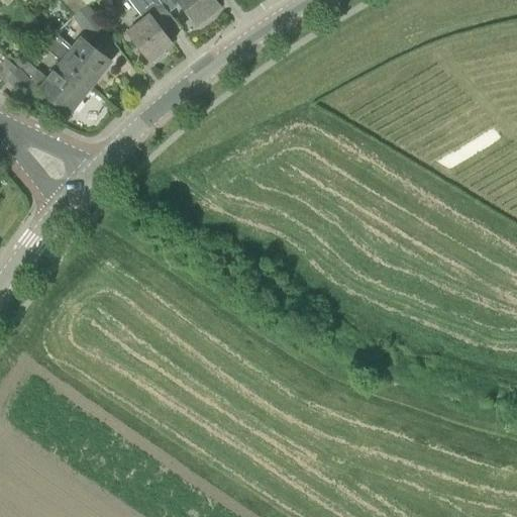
[(62,0),(75,14),(86,4),(82,0),(62,0)]
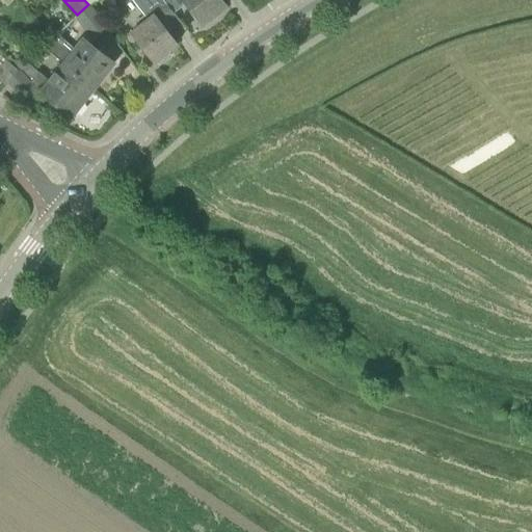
[(134,0),(148,17),(130,30),(155,62),(159,63),(168,52),(178,44),(165,28),(180,20),(164,0),(134,0)]
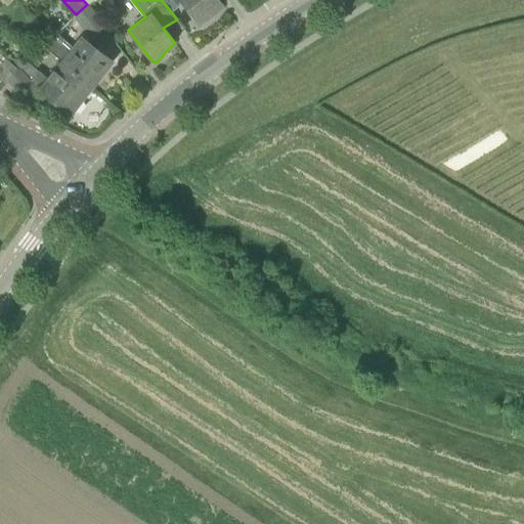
[(182,0),(201,25),(223,7),(218,0),(182,0)]
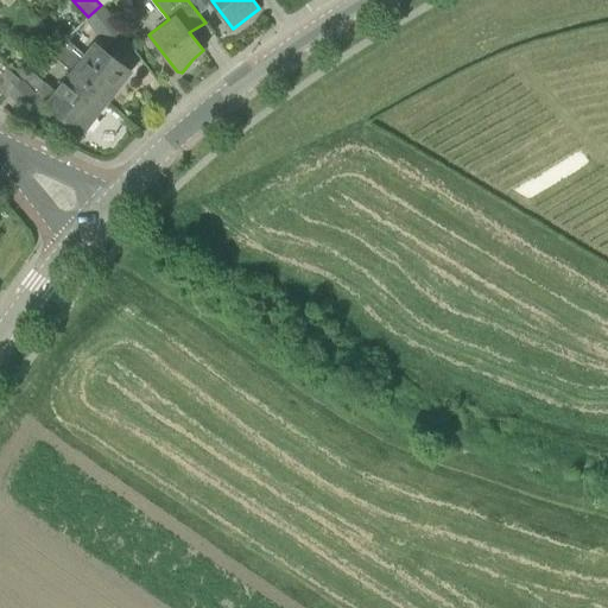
[(106,44),(122,31),(101,5),(88,17),(87,18),(106,44)]
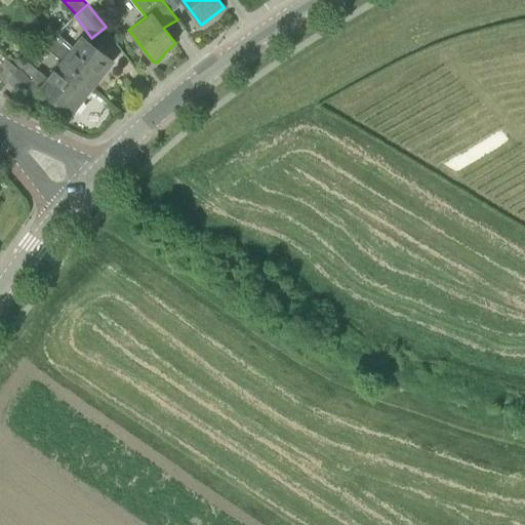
[(62,61),(92,85),(112,62),(80,37),(62,61)]
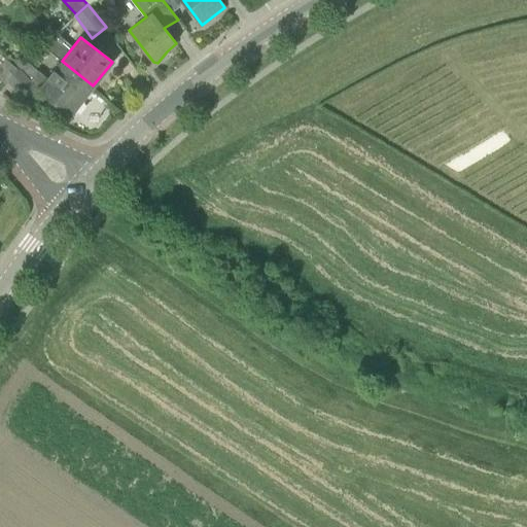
[(20,70),(7,60),(0,67),(0,78),(5,83),(8,80),(20,70)]
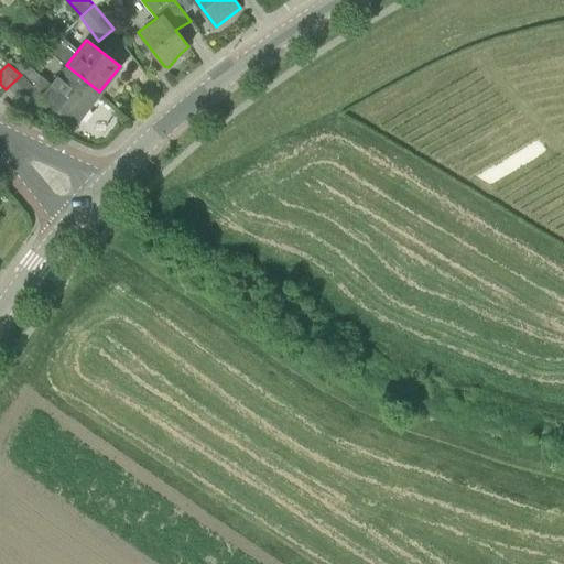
[(21,75),(9,86),(29,108),(40,97),(45,97),(76,122),(99,91),(66,65),(51,84),(29,67),(21,75)]
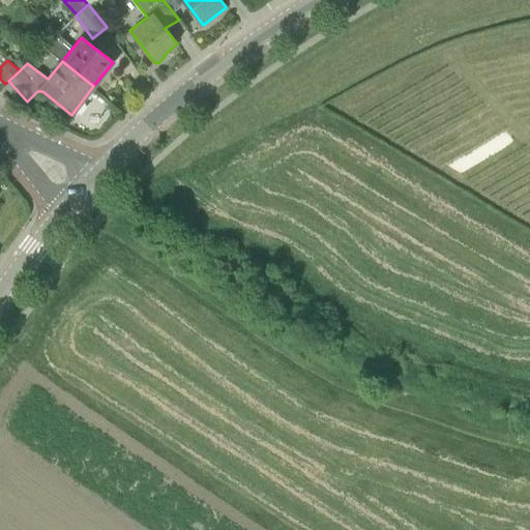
All buildings are outlined.
